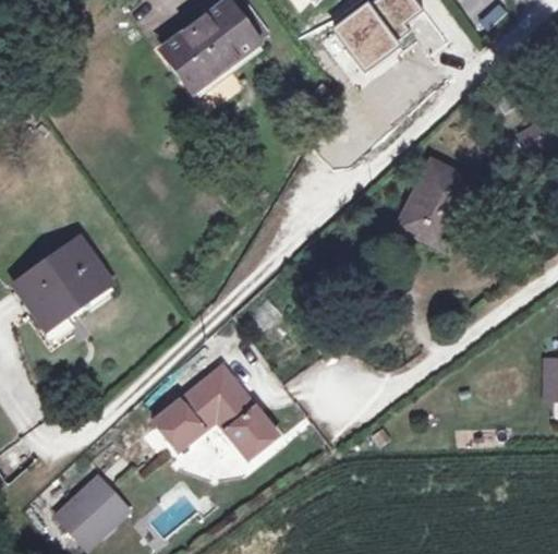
[(225,1),(225,0),(222,0),(160,44),(190,86),(255,41),(252,37),(225,1)]
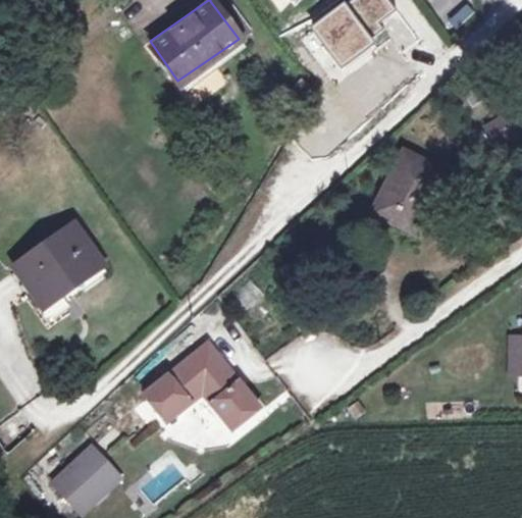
[(246,26),(225,0),(211,0),(210,1),(236,35),(246,26)]
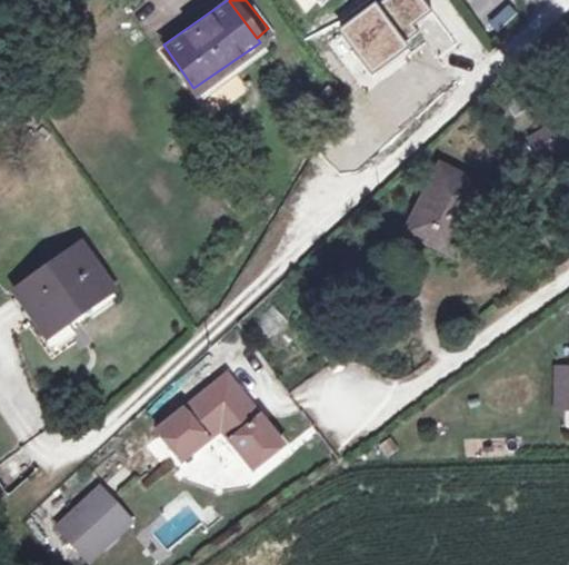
[(430,7),(426,0),(377,0),(337,29),(369,72),(403,48),(398,40),(416,28),(410,21),(430,7)]
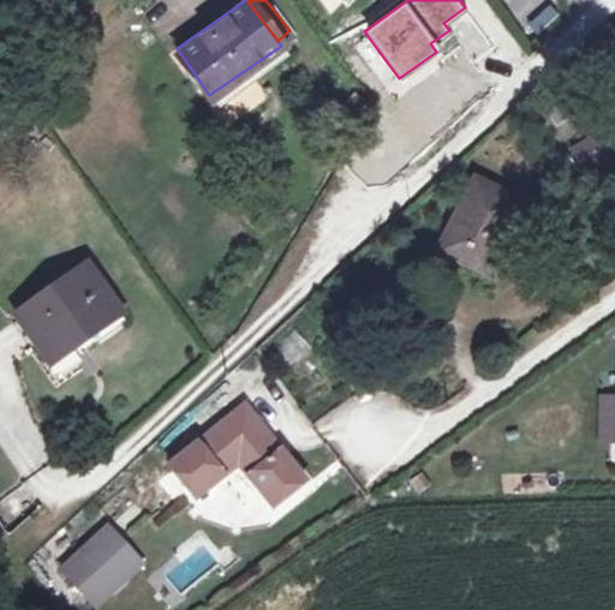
[(592,139),(573,154),(587,173),(607,159),(592,139)]
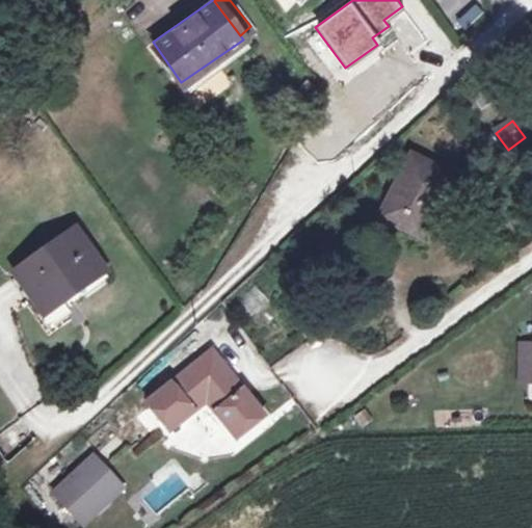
[(446,175),(405,156),(374,215),(415,237),(446,175)]
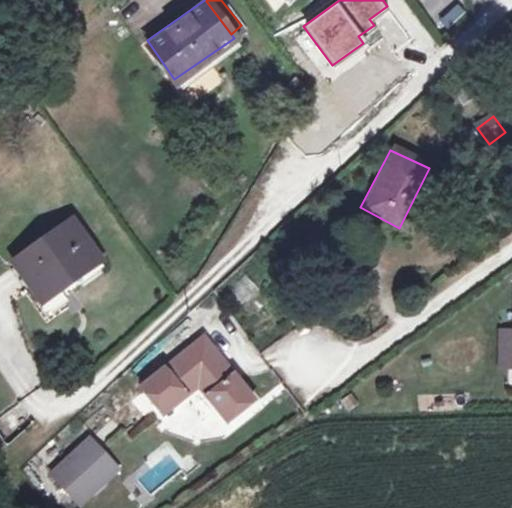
[(98,258),(69,218),(9,261),(38,299),(98,258)]
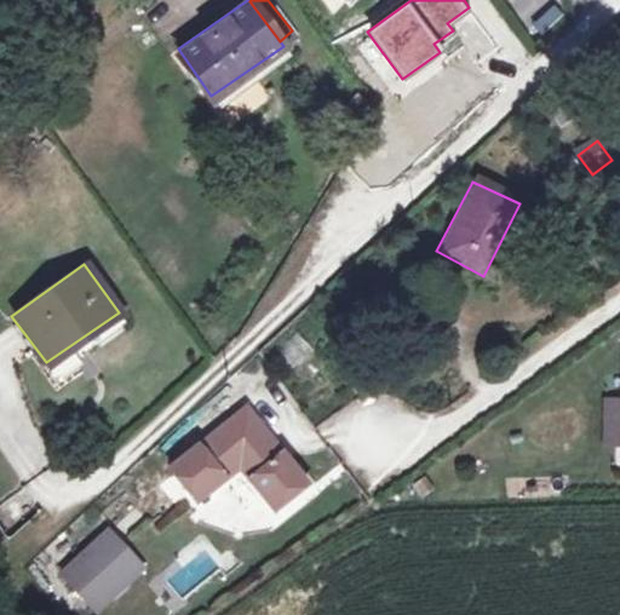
[(298,327),(276,343),(292,362),(313,345),(298,327)]
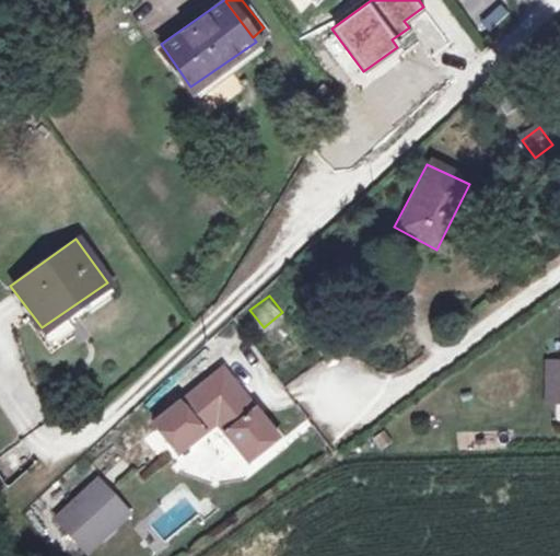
[(279,436),(223,368),(154,428),(177,454),(218,421),(249,461),(279,436)]
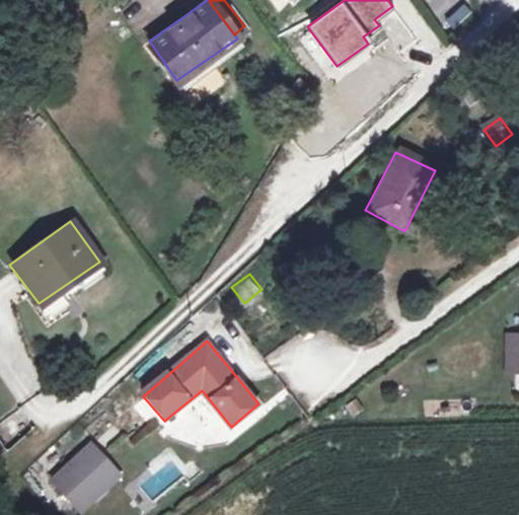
[(88,445),(50,481),(78,512),(117,475),(88,445)]
